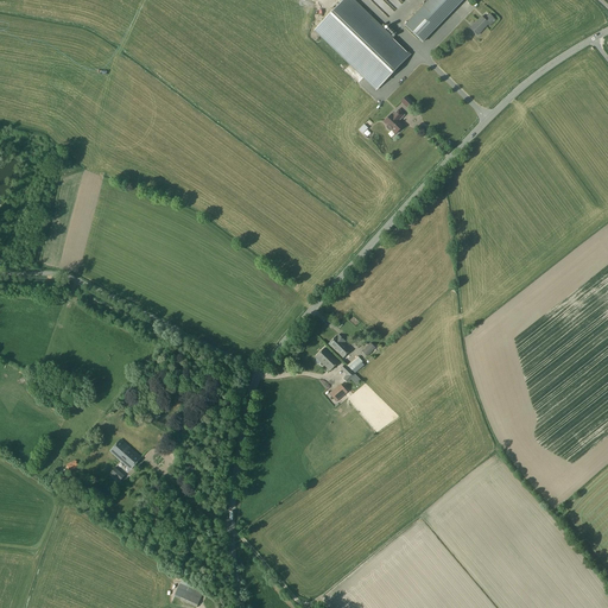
[(352,0),(343,0),(315,30),(377,89),(410,55),(352,0)]
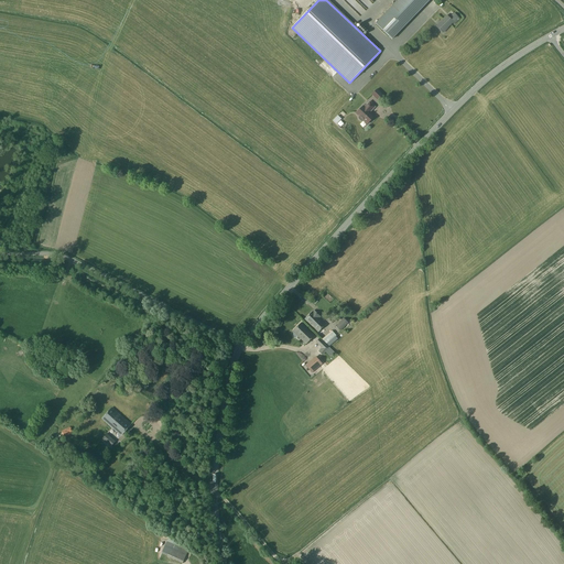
[(339,0),(358,15),(362,10),(358,6),(359,3),(355,0),(339,0)]
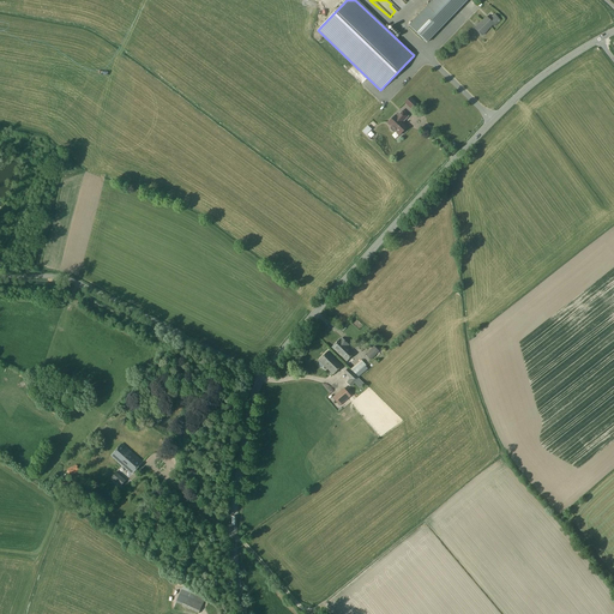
[(433,0),(409,25),(427,42),(467,0),(433,0)]
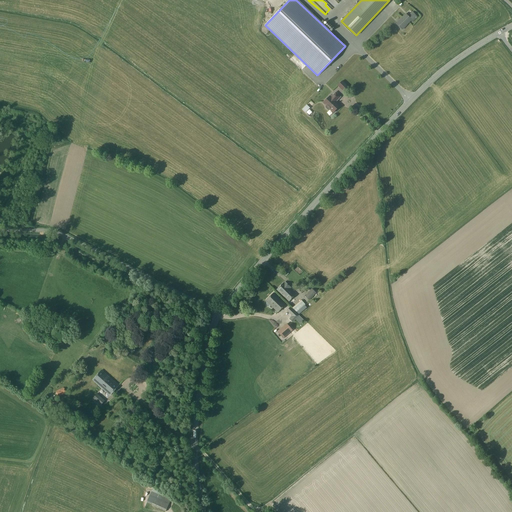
[(408,16),(405,14),(396,24),(402,30),(411,20),(413,21),(417,17),(412,12),(408,16)]
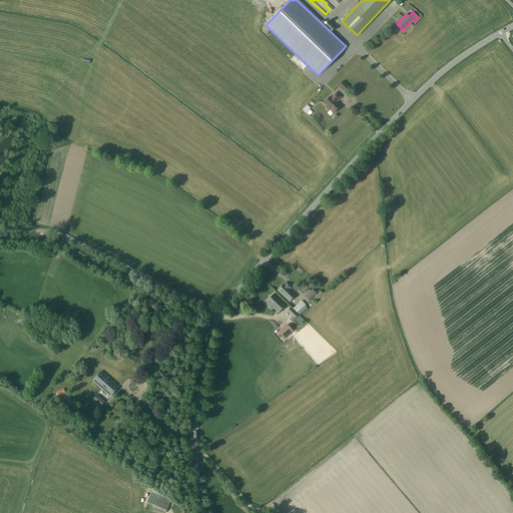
[(337,92),(332,97),(331,96),(324,103),(327,106),(327,108),(329,110),(330,110),(331,109),(334,113),(341,106),(336,101),(338,100),(341,97),(337,92)]
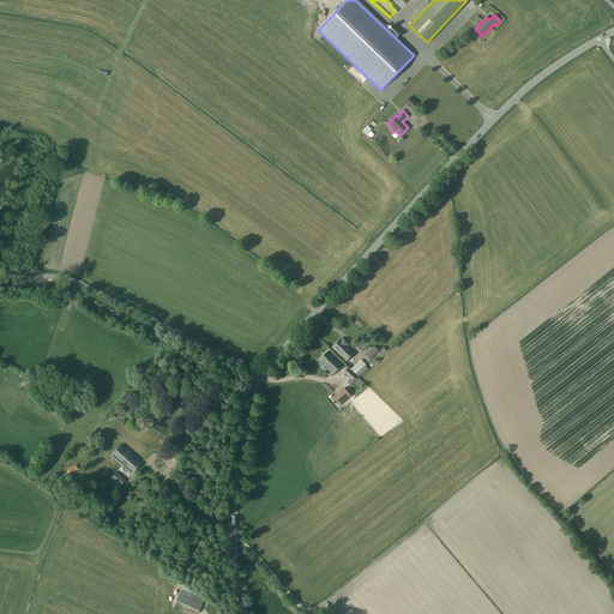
[(344,341),(343,342),(341,339),(332,348),(347,362),(355,353),(347,345),(348,344),(344,341)]
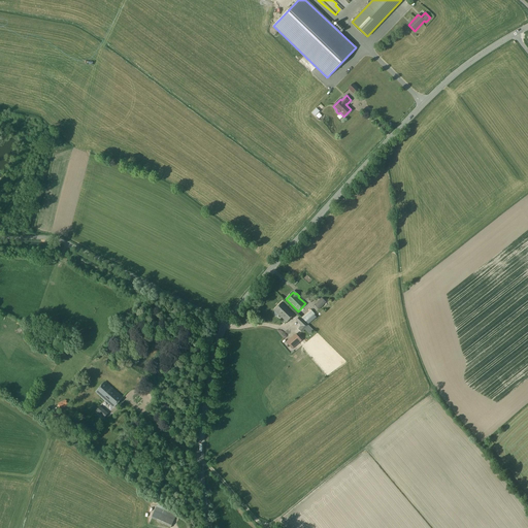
[(322,298),(315,305),(319,309),(326,302),(322,298)]
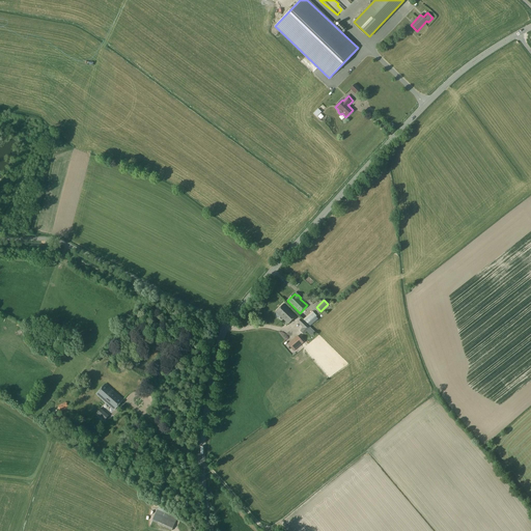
[(276,312),(288,324),(297,316),(284,304),(276,312)]
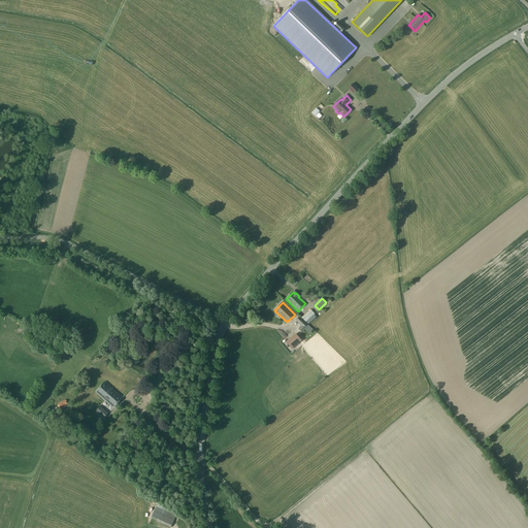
[(315,315),(311,309),(302,318),(305,322),(315,315)]
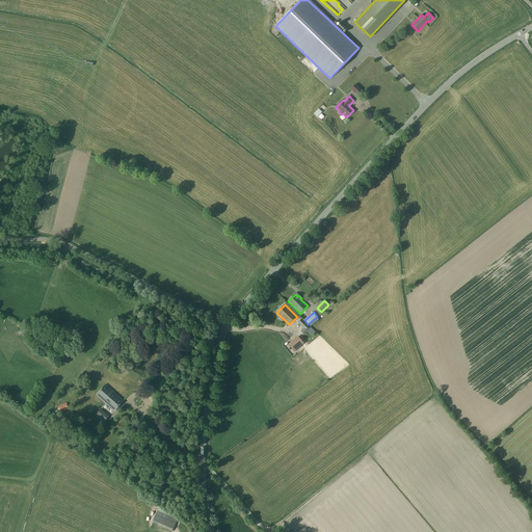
[(311,328),(307,324),(300,331),(304,335),(311,328)]
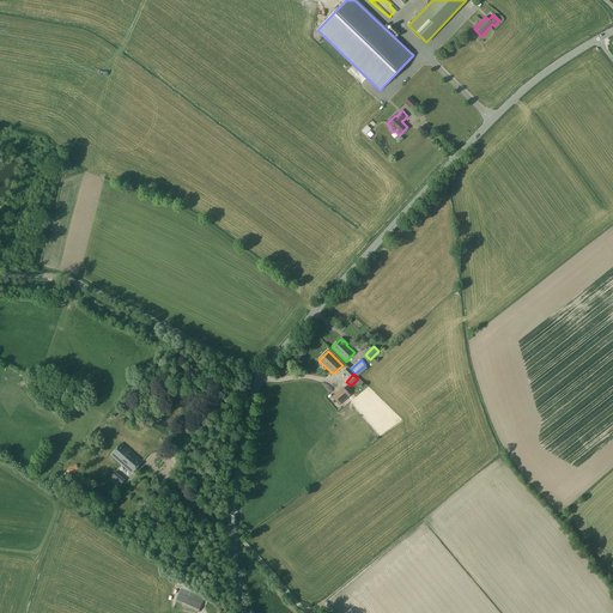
[(350,395),(344,388),(332,398),(339,405),(350,395)]
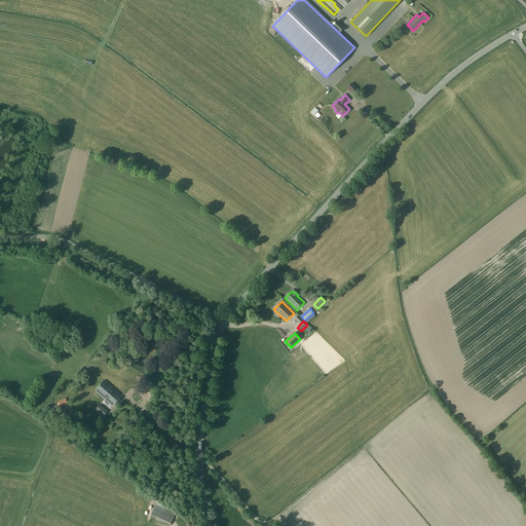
[(113,406),(122,397),(104,380),(96,390),(113,406)]
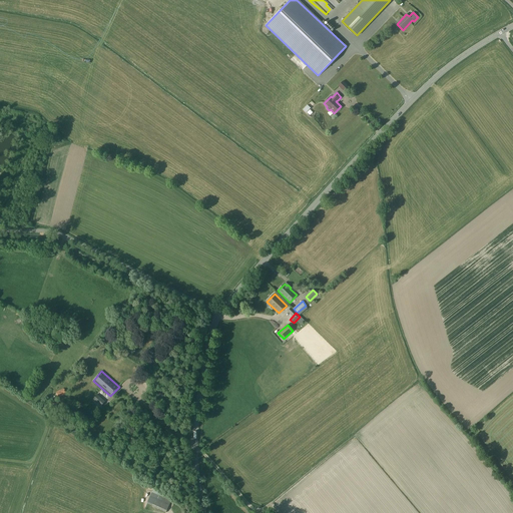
[(132,382),(128,387),(133,391),(137,386),(132,382)]
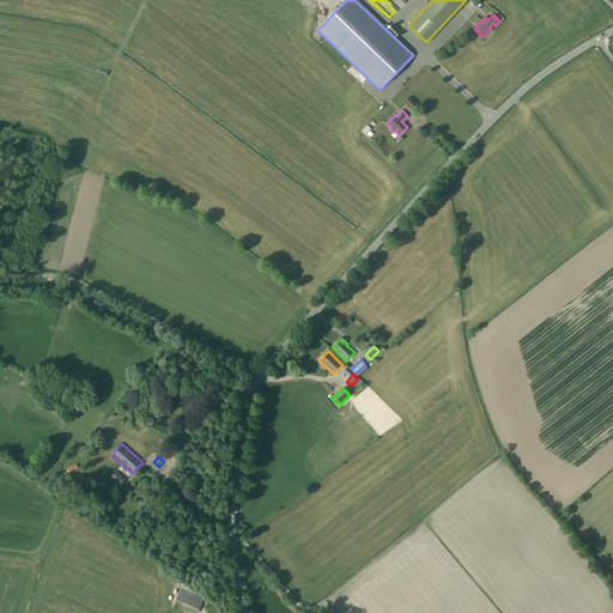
[(70,475),(80,471),(77,463),(67,468),(70,475)]
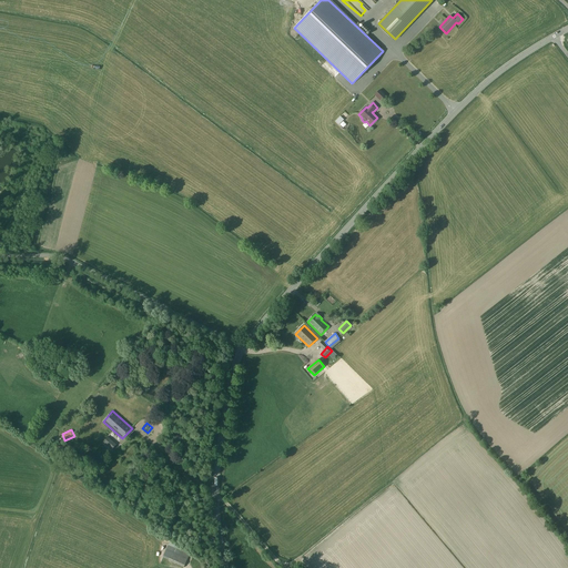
[(102,444),(111,452),(113,450),(114,452),(118,448),(115,446),(117,445),(108,437),(102,444)]
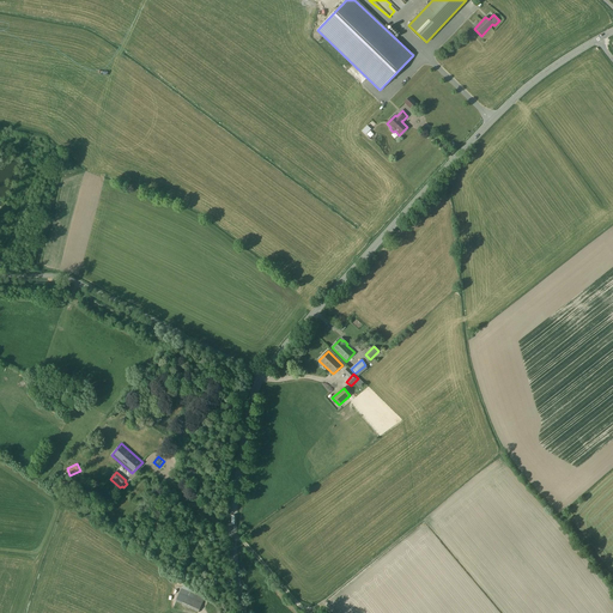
[(199,612),(205,599),(188,592),(188,590),(184,588),(181,595),(184,598),(181,605),(199,612)]
